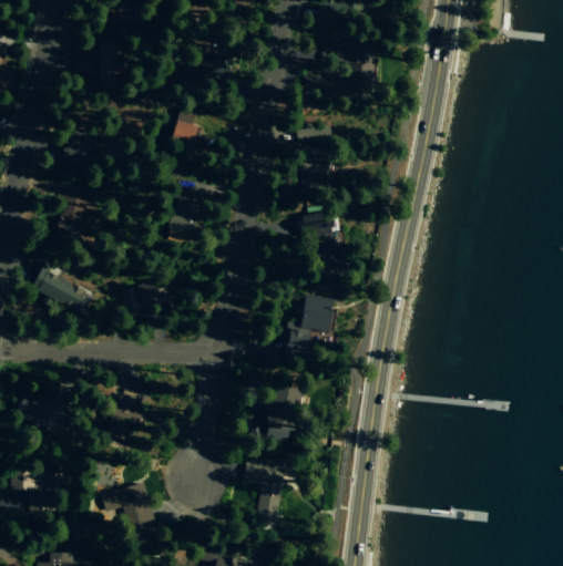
[(306,99),(359,98),(359,93),(375,93),(374,40),(334,41),(335,51),(325,51),(326,60),(348,60),(348,80),(327,80),(327,74),(305,74),(306,99)]
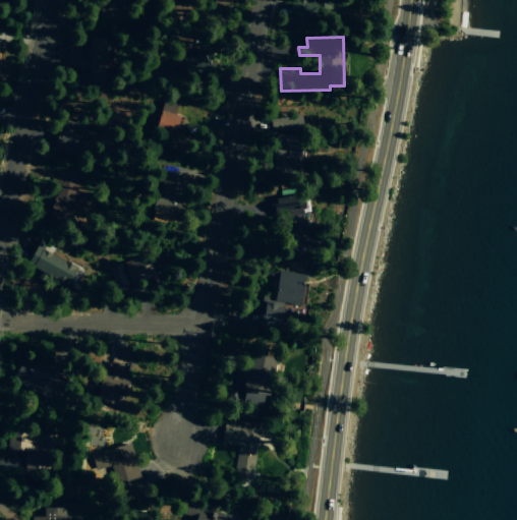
[(174,133),(181,115),(175,113),(178,103),(166,99),(156,127),(174,133)]
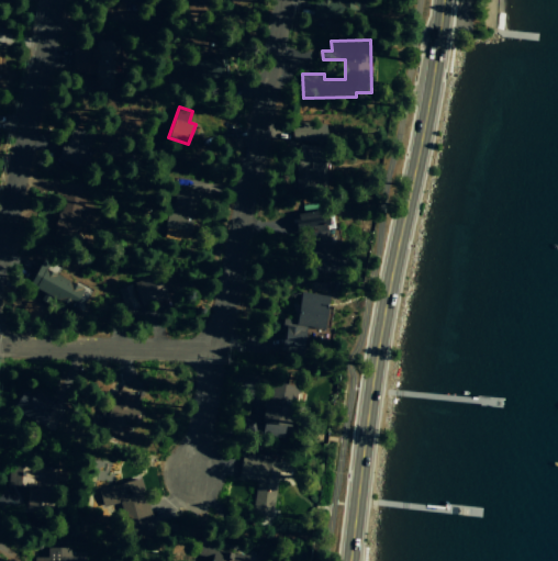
[(88,160),(92,132),(69,128),(65,157),(88,160)]
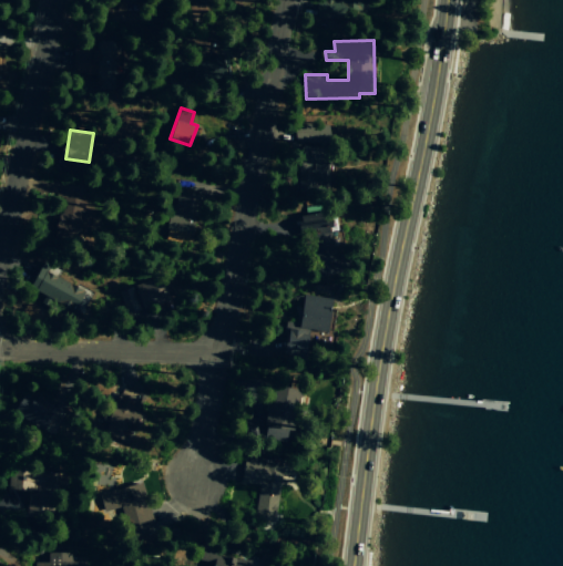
[(327,150),(299,152),(300,181),(328,179),(327,150)]
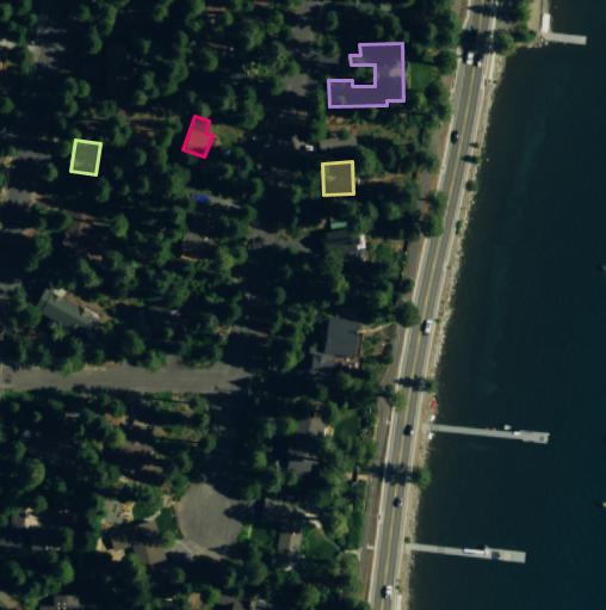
[(93,216),(70,210),(63,242),(86,247),(93,216)]
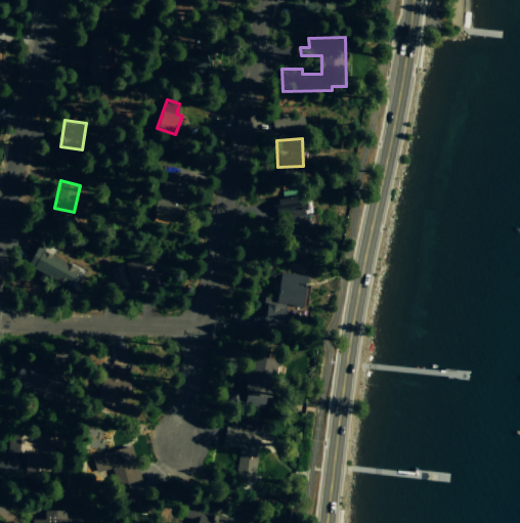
[(291,252),(312,249),(307,213),(313,213),(311,194),(277,200),(283,236),(289,235),(291,252)]
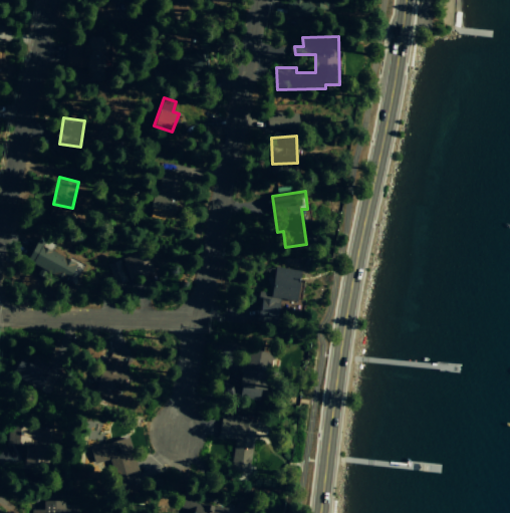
[(27,259),(51,273),(47,278),(61,287),(75,264),(38,241),(27,259)]
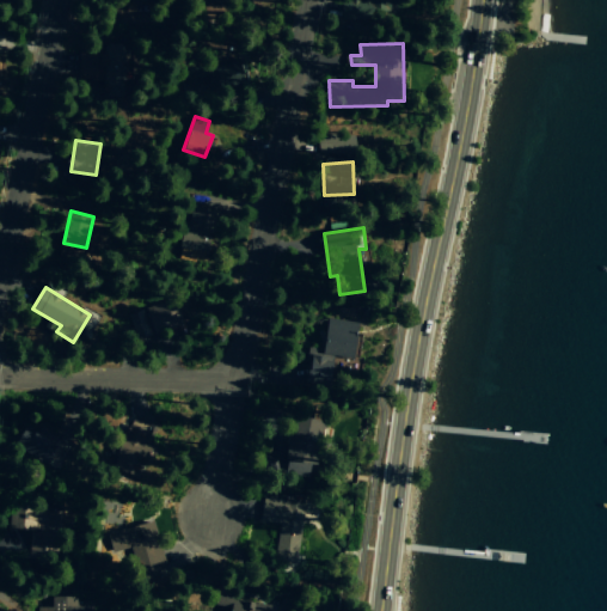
[(141,342),(184,327),(175,298),(130,313),(141,342)]
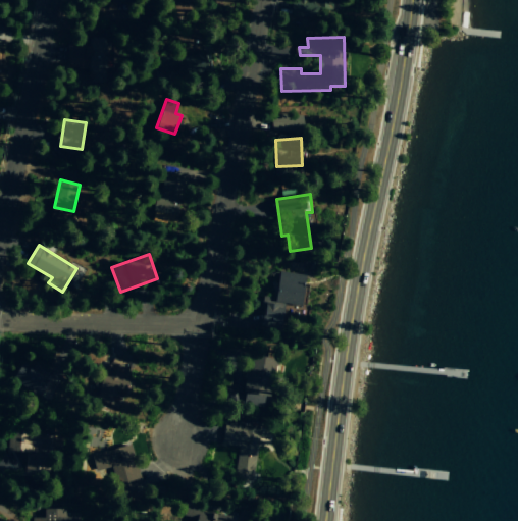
[(307,274),(280,270),(277,298),(267,296),(264,315),(285,318),(287,303),(303,305),(307,274)]
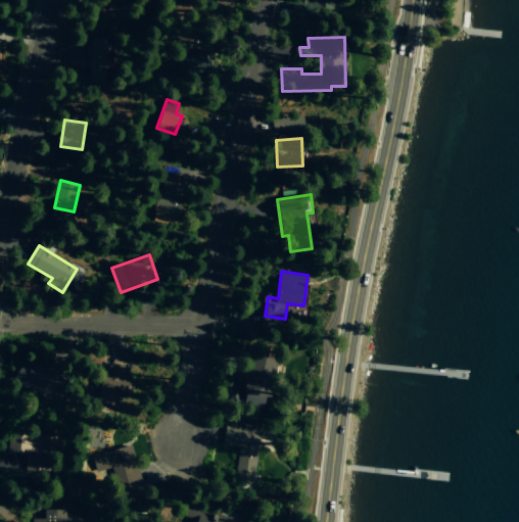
[(266,397),(269,357),(250,356),(248,384),(245,383),(244,395),(266,397)]
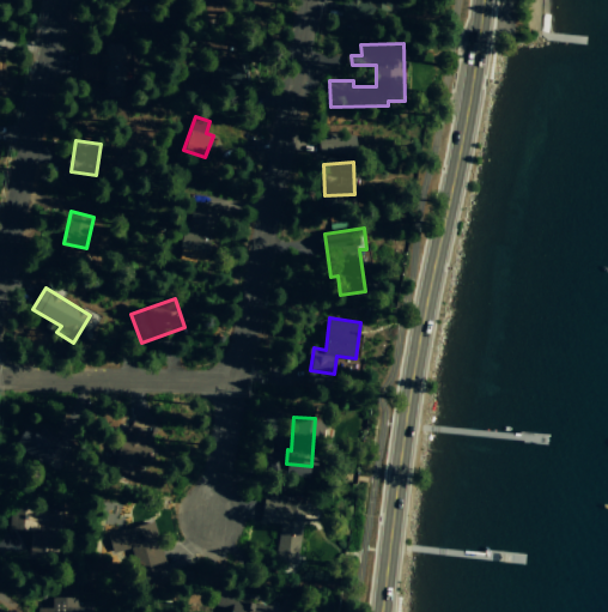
[(113,467),(150,477),(158,449),(150,448),(156,425),(133,419),(128,434),(122,432),(113,467)]
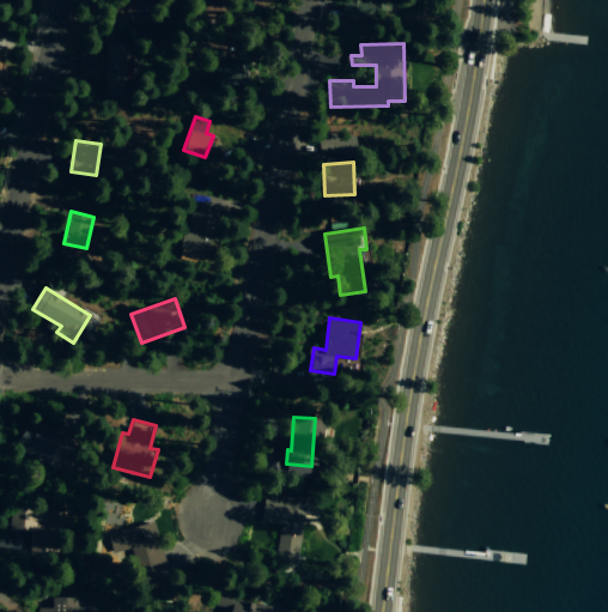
[(48,464),(61,440),(41,429),(38,431),(28,425),(17,446),(48,464)]
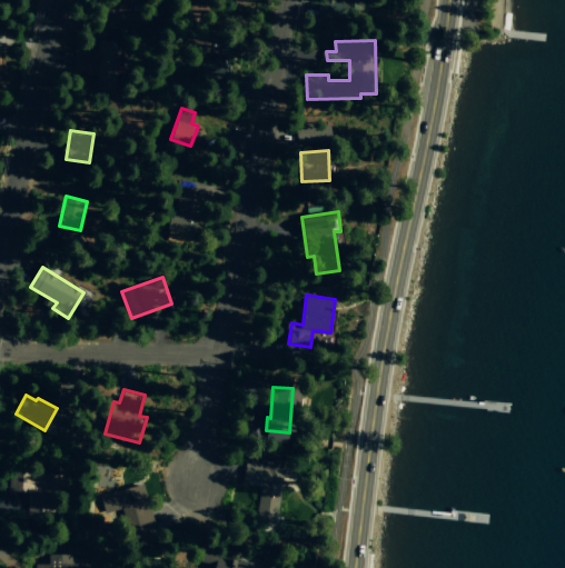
[(263,486),(258,521),(279,525),(287,465),(248,459),(245,484),(263,486)]
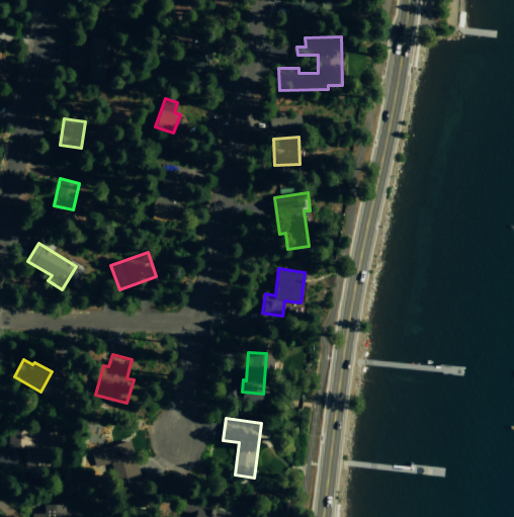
[(47,467),(54,434),(12,425),(8,446),(29,450),(26,463),(47,467)]
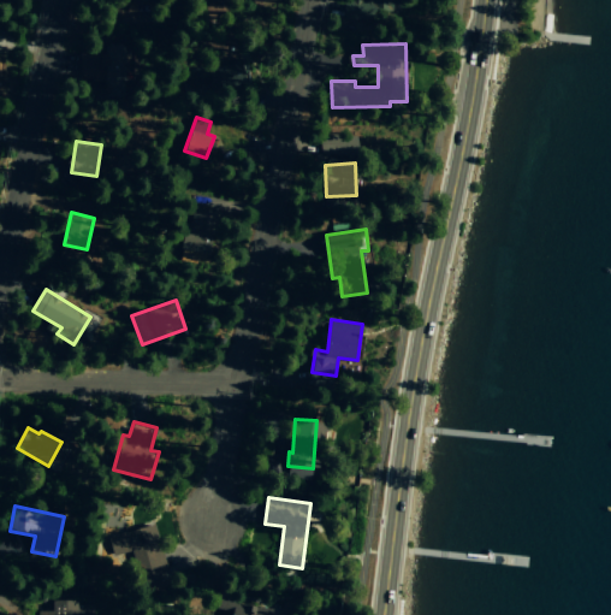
[(116,554),(135,550),(142,579),(168,573),(158,524),(111,534),(116,554)]
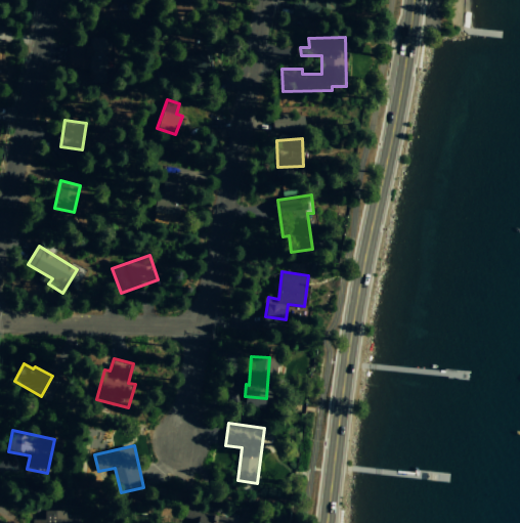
[(232,522),(233,518),(188,509),(187,517),(200,520),(199,522),(232,522)]
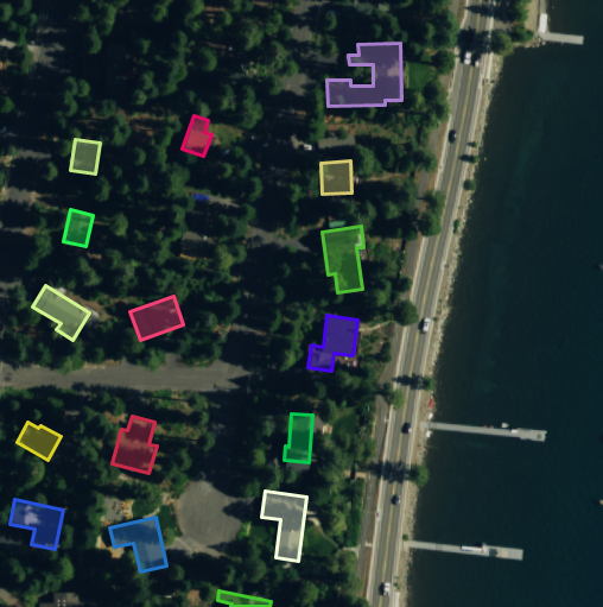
[(39,602),(39,606),(80,606),(81,606),(94,606),(94,596),(76,596),(76,593),(54,592),(54,602),(39,602)]
